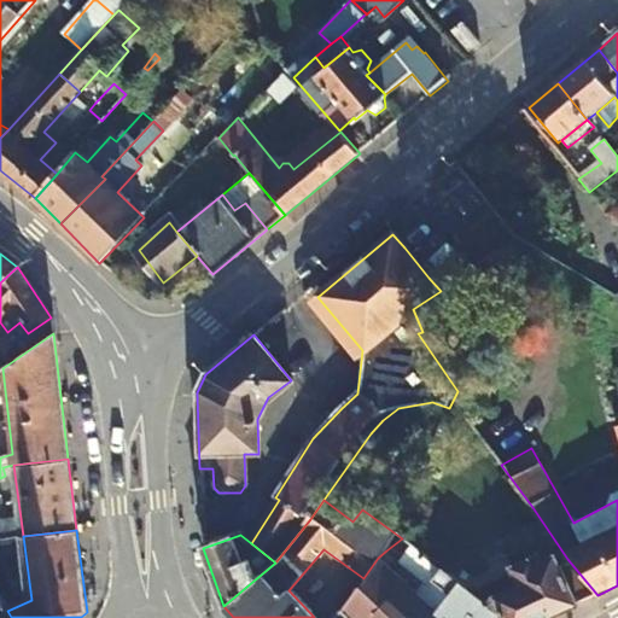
[(491,617),(472,600),(402,538),(386,551),(424,583),(413,593),(439,617),(491,617)]
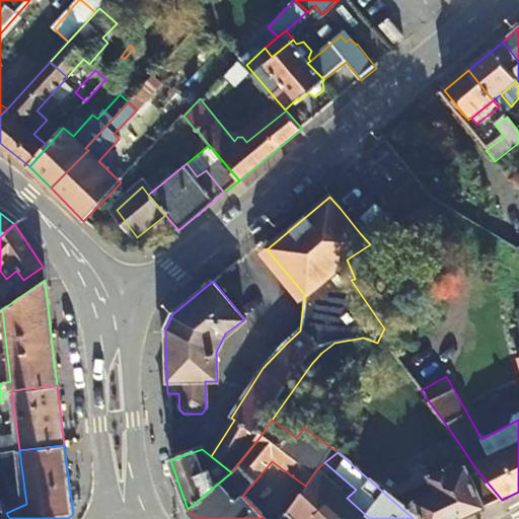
[(460,518),(502,500),(476,469),(466,474),(462,465),(451,470),(448,463),(430,472),(436,485),(396,504),(413,518),(460,518)]
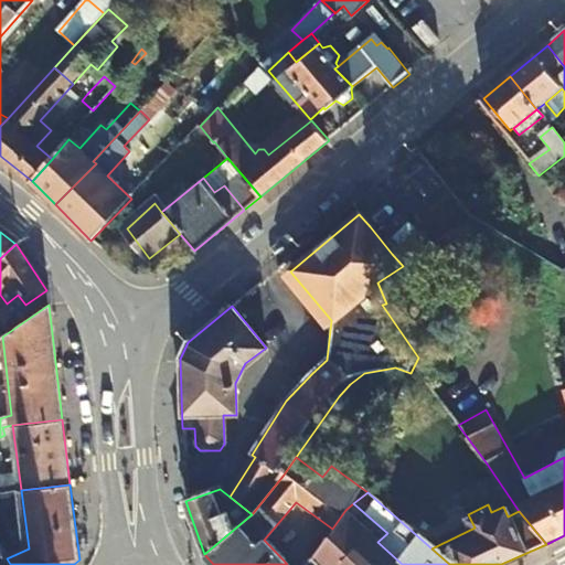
[(402,564),(377,542),(345,510),(332,529),(311,558),(318,564),(402,564)]
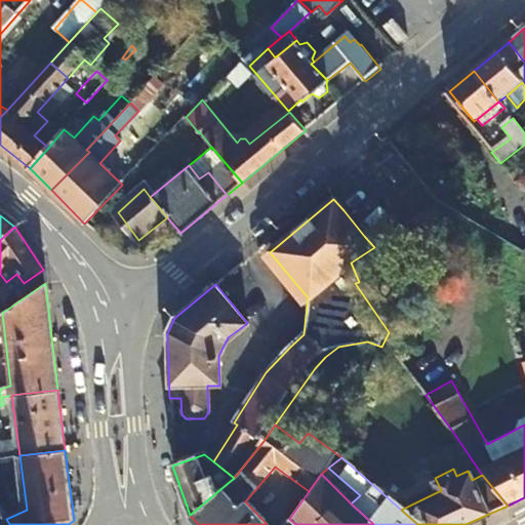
[(0,524),(9,524),(6,519),(0,503),(0,524)]
